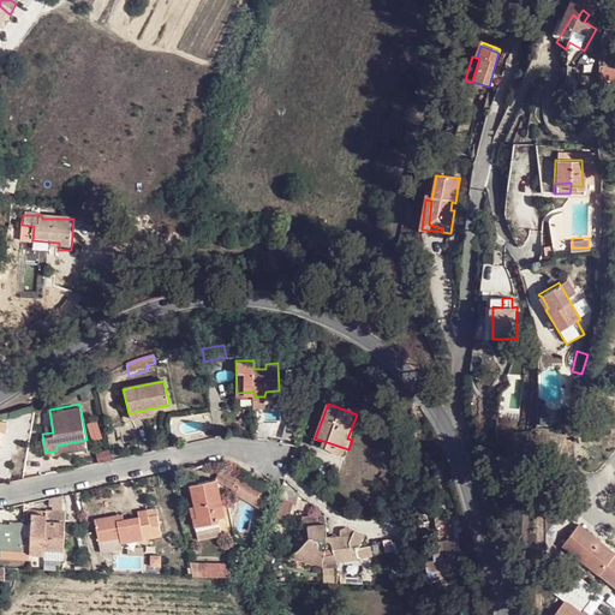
[(151,408),(129,413),(130,421),(154,416),(151,408)]
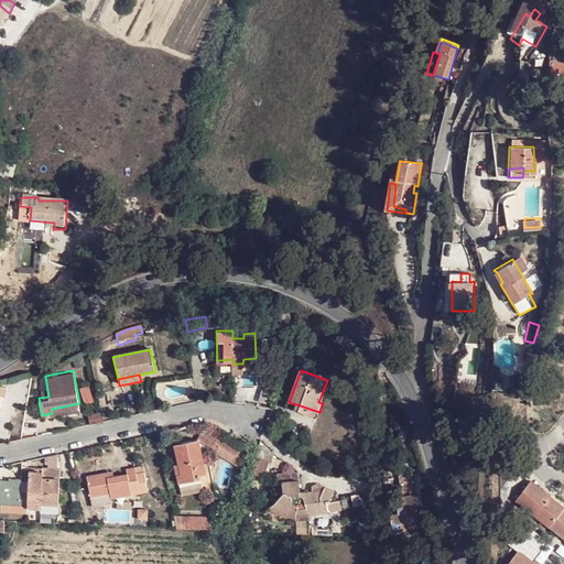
[(320,412),(296,404),(295,410),(317,418),(320,412)]
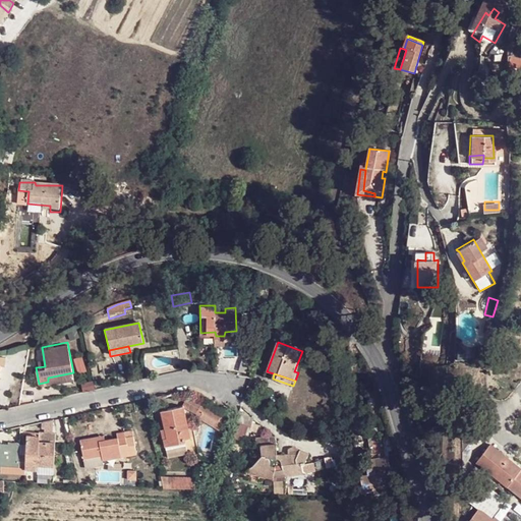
[(190,396),(184,406),(197,414),(204,404),(190,396)]
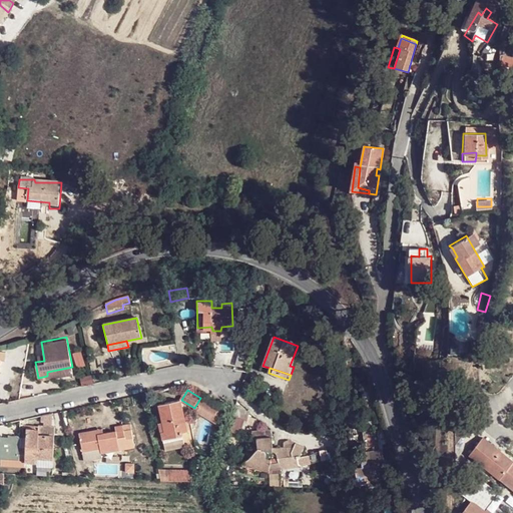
[(196,412),(213,422),(219,416),(219,415),(219,409),(200,398),(194,408),(197,409),(196,412)]
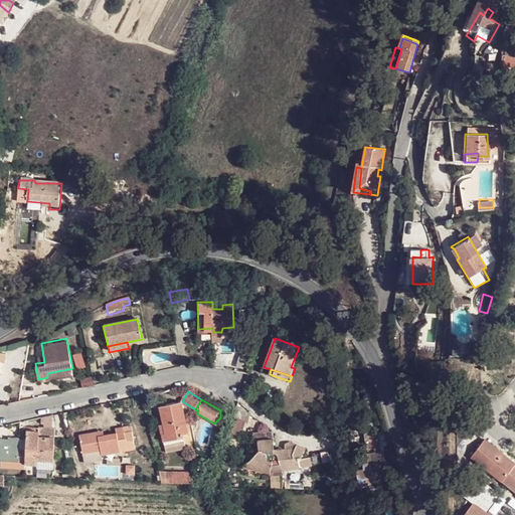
[(161,405),(164,424),(166,433),(163,433),(166,454),(186,450),(183,435),(189,434),(182,401),(161,405)]
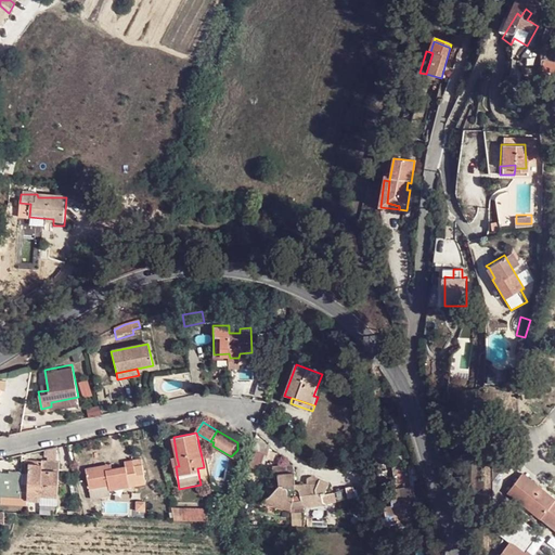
[(254,452),(252,459),(267,464),(272,448),(257,440),(254,452)]
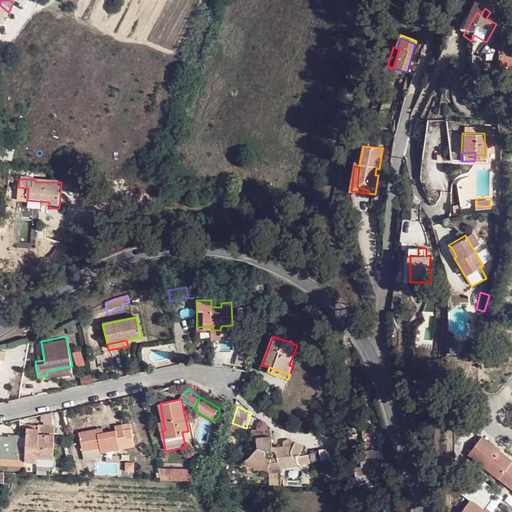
[(56,427),(38,425),(38,429),(26,428),(24,461),(37,462),(37,458),(53,459),(56,427)]
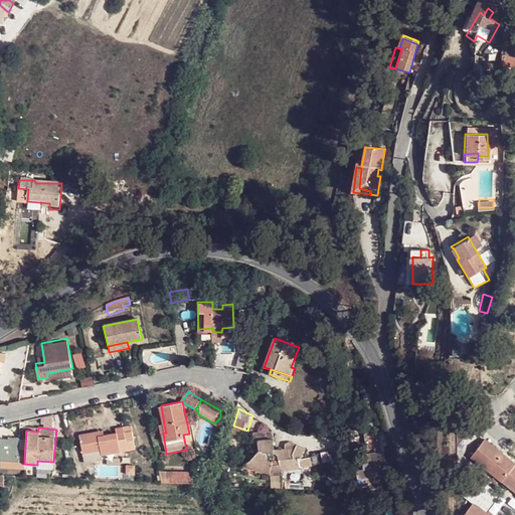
[(100,438),(99,433),(79,437),(86,465),(104,461),(103,457),(129,451),(123,427),(116,430),(117,434),(105,436),(100,438)]
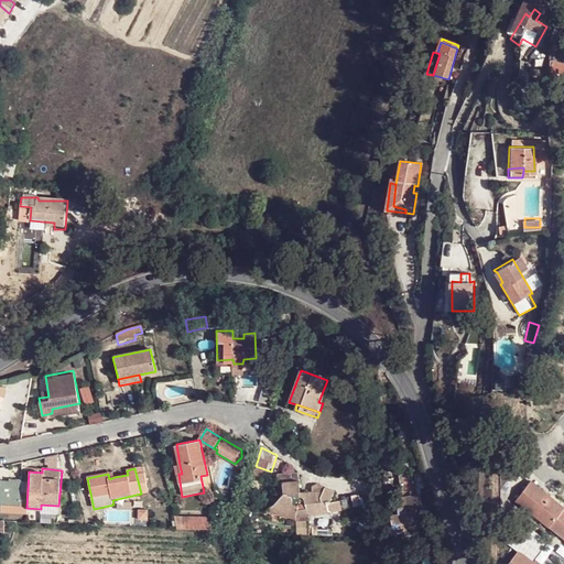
[(300,473),(278,476),(280,485),(283,485),(285,497),(282,497),(274,506),(286,513),(285,518),(295,520),(299,507),(305,506),(304,499),(302,499),(300,473)]
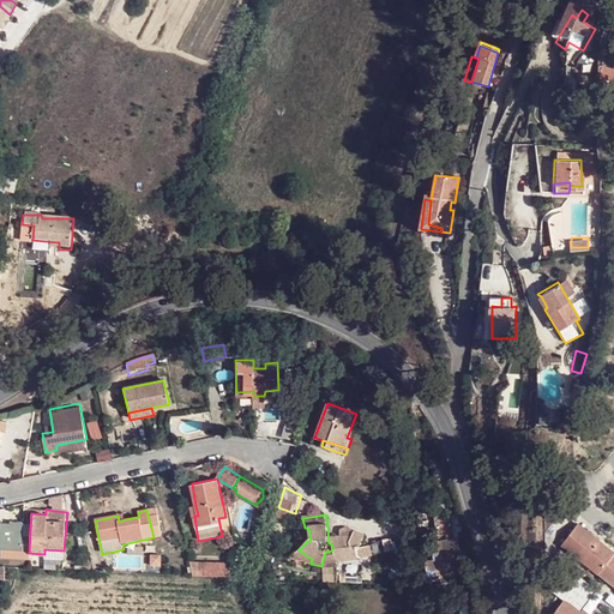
[(0,548),(23,547),(22,518),(0,519),(0,548)]
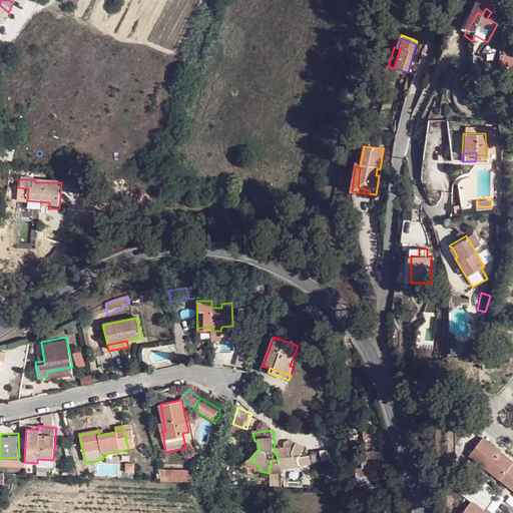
[(512,490),(512,463),(482,438),(468,455),(512,490)]
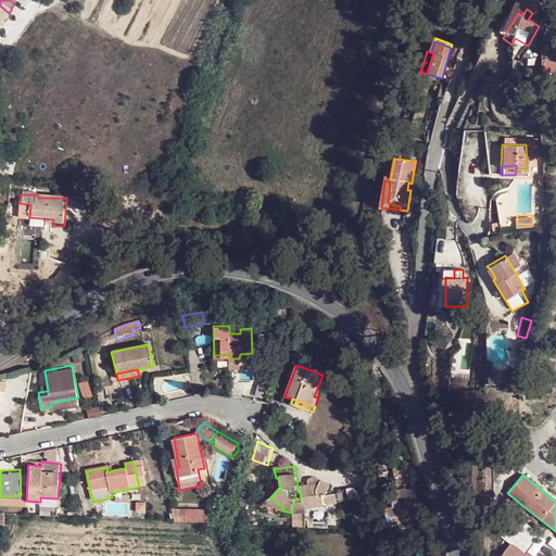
[(302,492),(300,492),(301,498),(302,498),(304,510),(306,509),(323,508),(326,513),(327,510),(324,507),(325,497),(326,497),(331,484),(314,480),(310,481),(310,485),(304,487),(301,489),(302,492)]
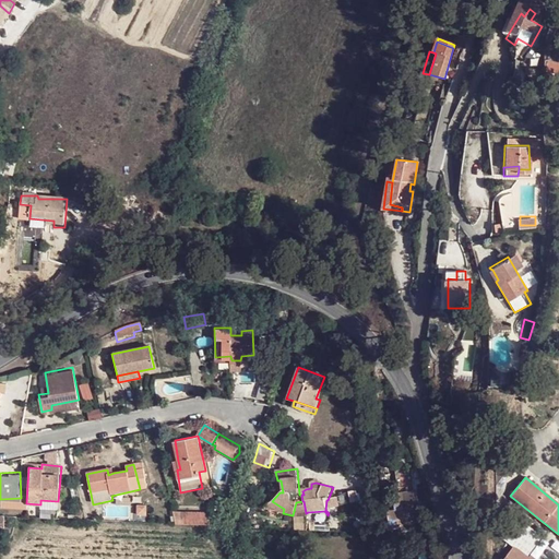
[(400,492),(400,502),(415,501),(414,490),(400,492)]
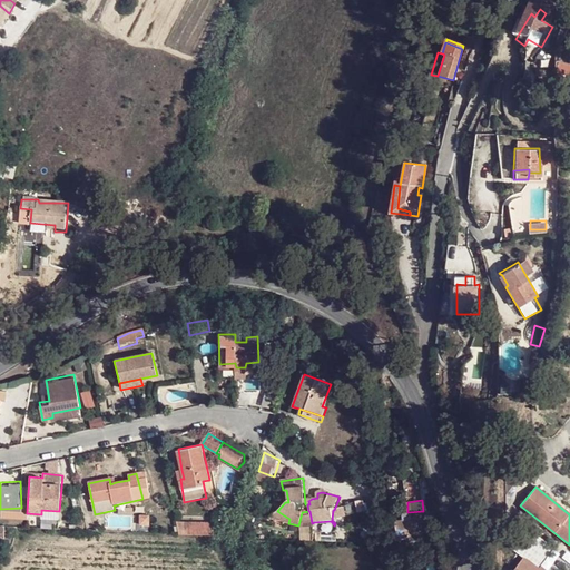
[(290,519),(277,511),(267,520),(268,521),(272,519),(288,523),(290,519)]
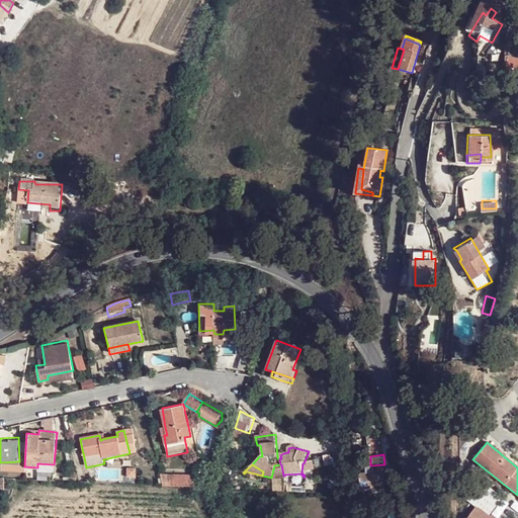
[(274,465),(271,478),(285,478),(285,475),(283,476),(281,464),(280,464),(274,465)]
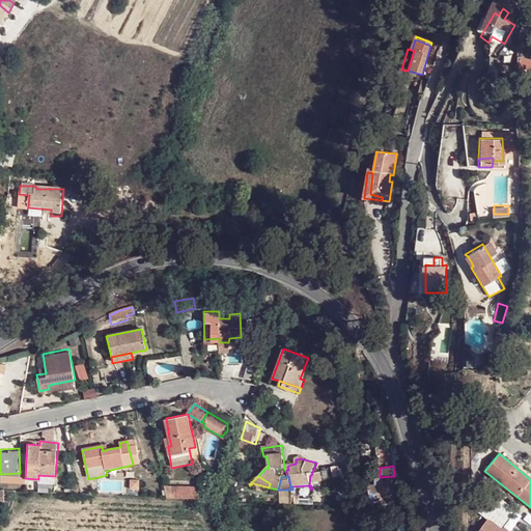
[(394,476),(380,477),(376,478),(376,485),(370,486),(372,502),(379,501),(389,509),(398,507),(394,476)]
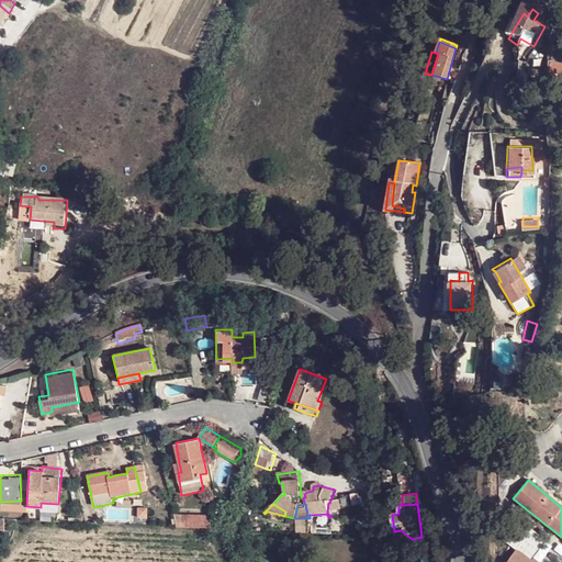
[(173,515),(176,527),(209,528),(209,516),(173,515)]
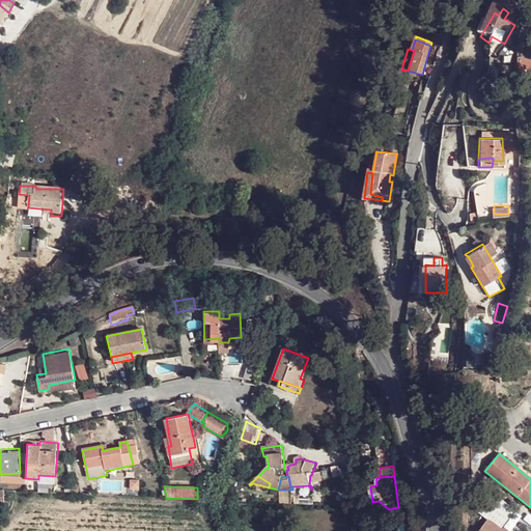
[(296,498),(296,505),(315,506),(315,499),(296,498)]
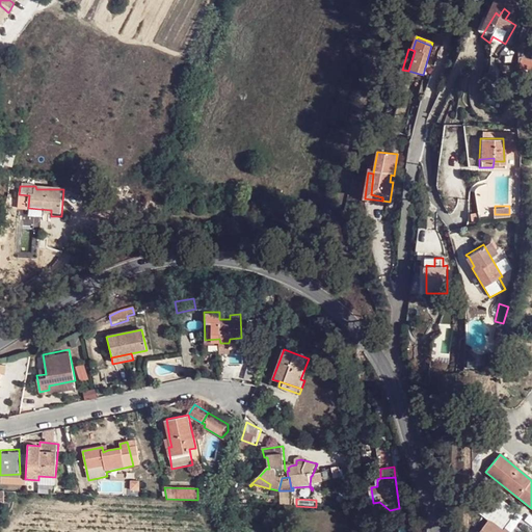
[(503,531),(487,519),(476,531),(503,531)]
